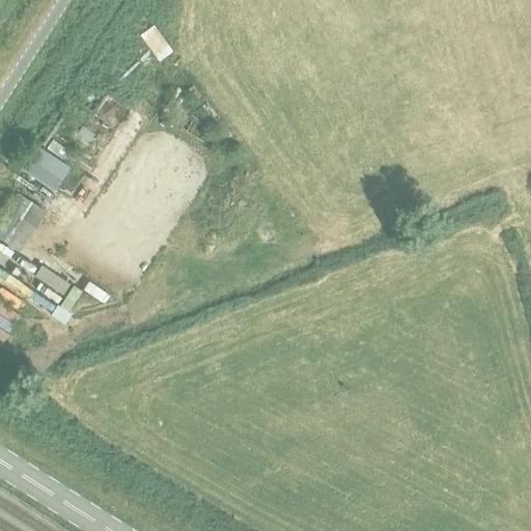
[(146,33),(165,59),(178,50),(160,24),(146,33)]
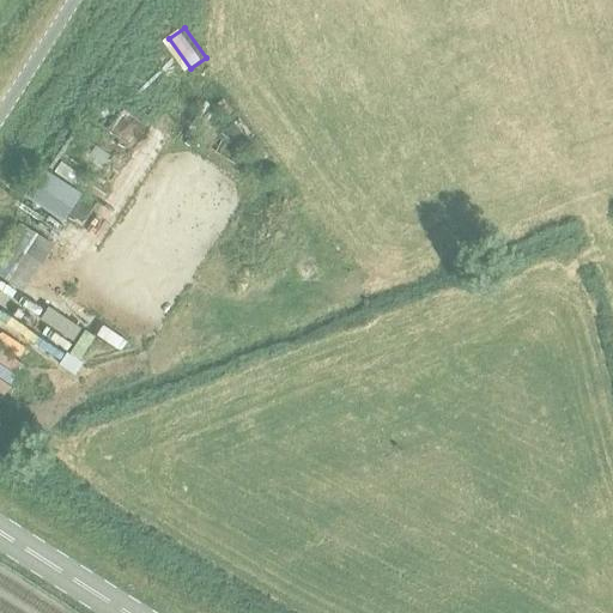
[(90,182),(62,163),(55,173),(83,193),(90,182)]
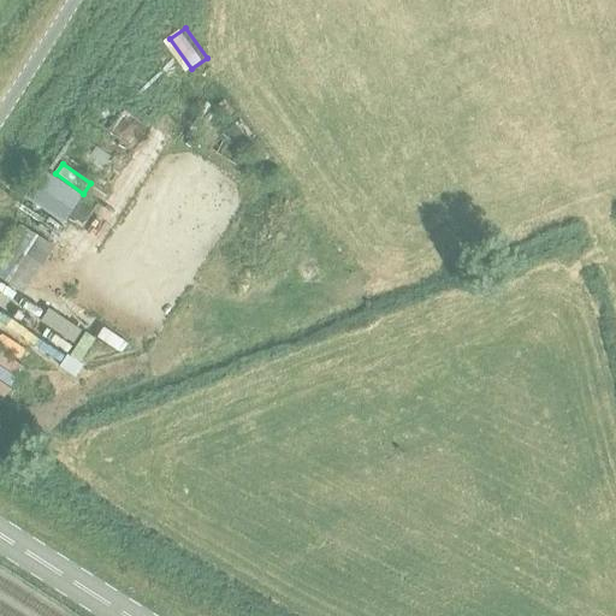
[(84,195),(43,169),(25,197),(66,223),(84,195)]
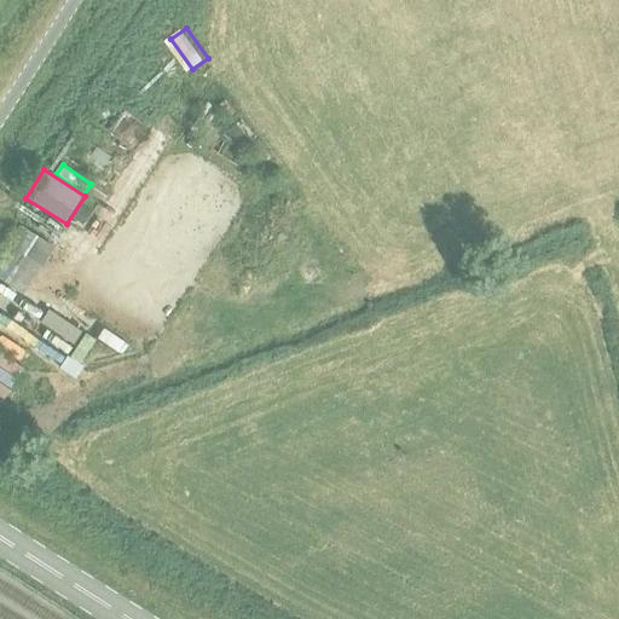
[(84,229),(93,213),(80,204),(70,221),(84,229)]
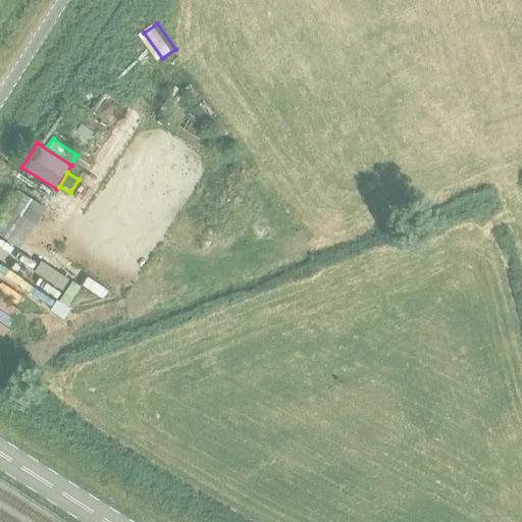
[(46,209),(17,191),(0,218),(0,237),(20,250),(46,209)]
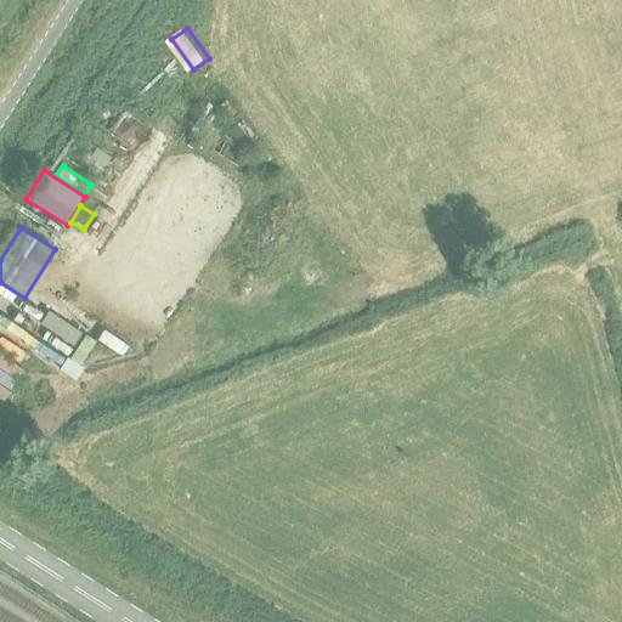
[(16,337),(0,326),(0,344),(7,349),(16,337)]
